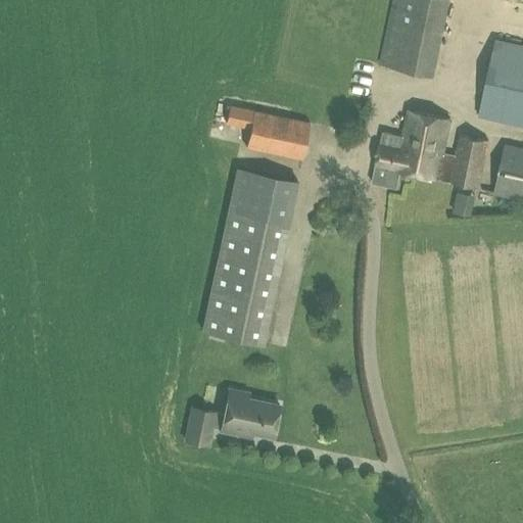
[(391,0),(379,63),(434,76),(448,0),(391,0)]
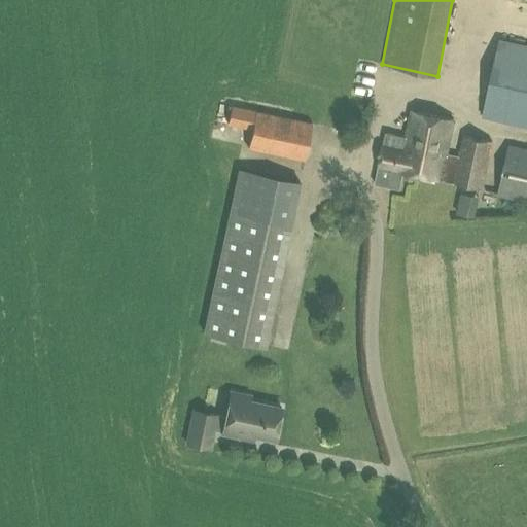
[(526,58),(496,51),(483,117),(526,127),(526,58)]
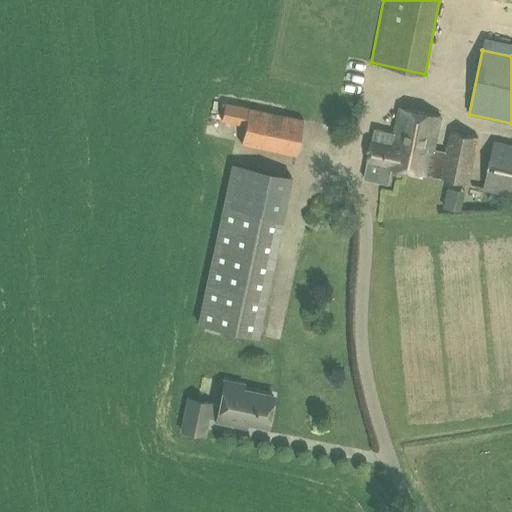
[(222,121),(244,126),(241,143),(296,155),(303,120),(248,108),(225,103),(222,121)]
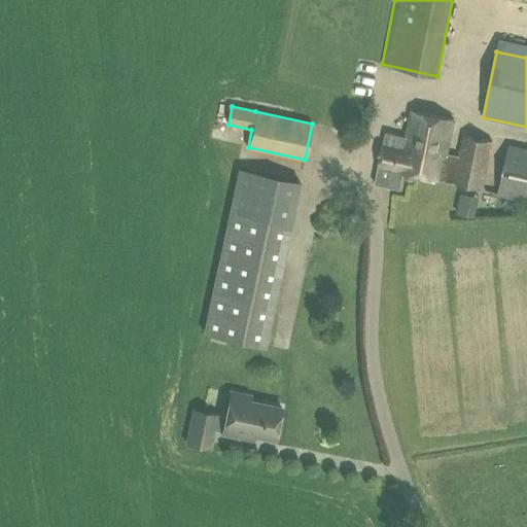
[(459,156),(446,154),(454,120),(412,111),(406,137),(403,149),(419,152),(418,157),(415,175),(482,189),(492,142),(463,136),(459,156)]
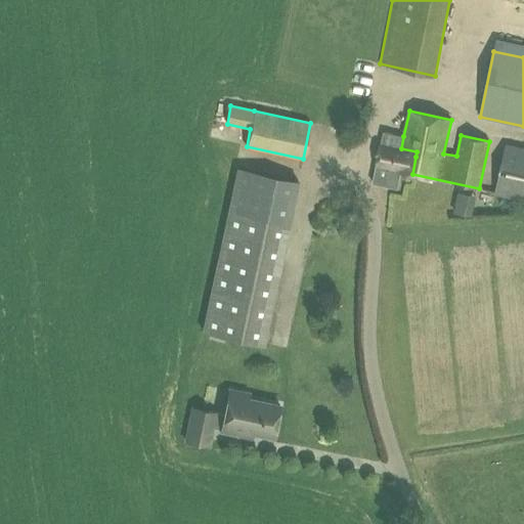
[(401,172),(412,174),(416,157),(417,151),(401,148),(403,136),(383,132),(372,183),(397,189),(401,172)]
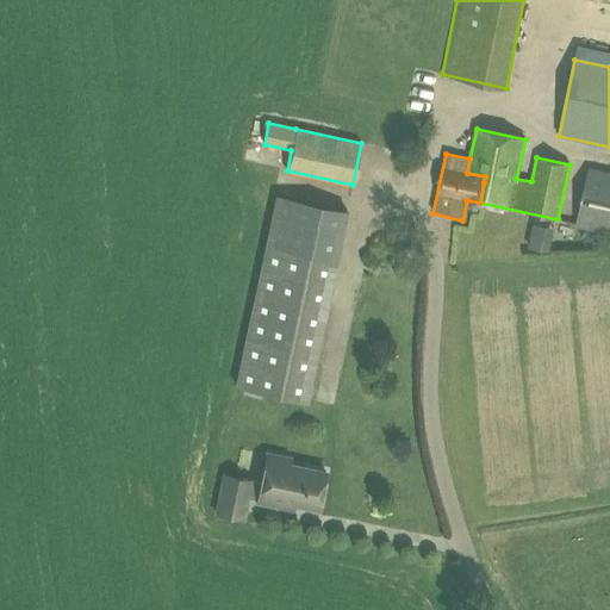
[(609,173),(589,168),(577,226),(609,234),(609,173)]
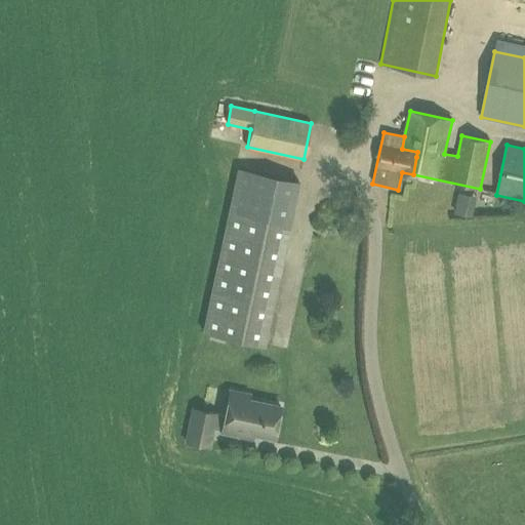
[(264,345),(298,182),(238,168),(203,331),(264,345)]
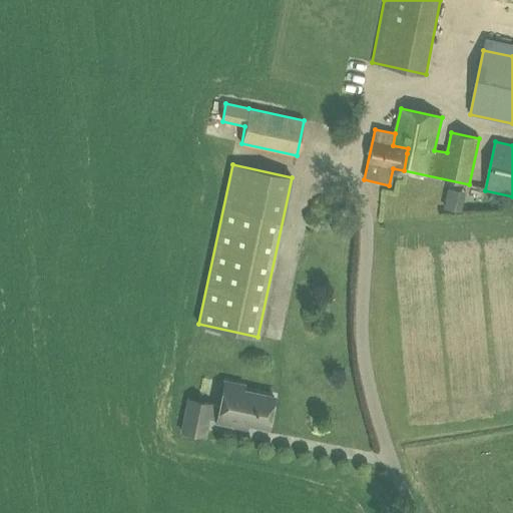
[(268,427),(274,397),(241,390),(242,386),(224,382),(219,406),(187,399),(181,430),(205,435),(208,419),(216,421),(229,424),(235,420),(268,427)]
